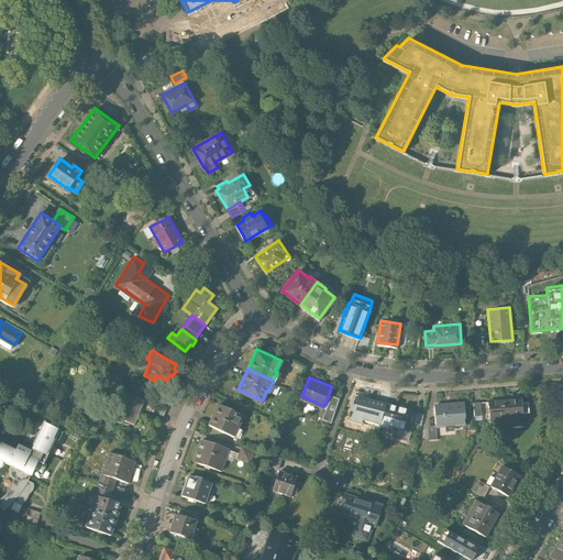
[(142,407),(145,399),(144,399),(123,391),(113,416),(135,425),(142,407)]
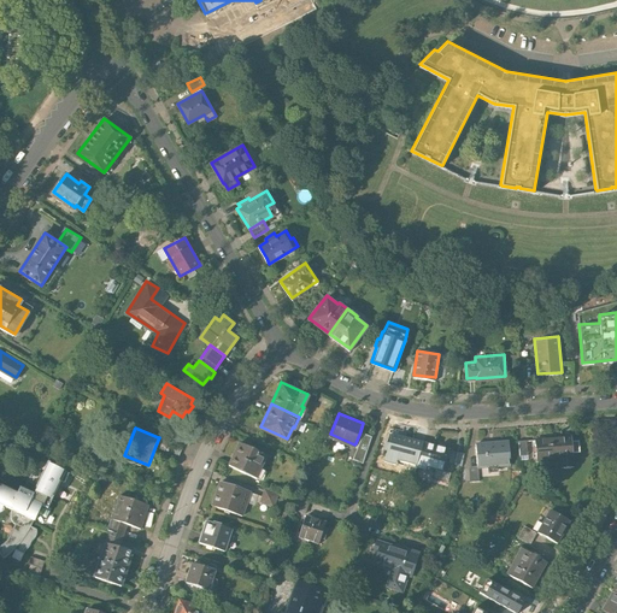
[(159,432),(158,437),(159,437),(156,446),(169,451),(169,449),(180,454),(187,435),(174,430),(171,437),(159,432)]
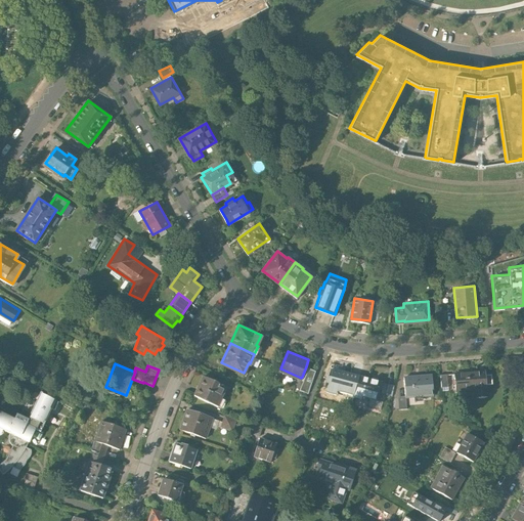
[(342,367),(333,365),(331,374),(328,374),(325,380),(329,381),(326,390),(336,393),(337,389),(354,393),(359,374),(341,368),(342,367)]
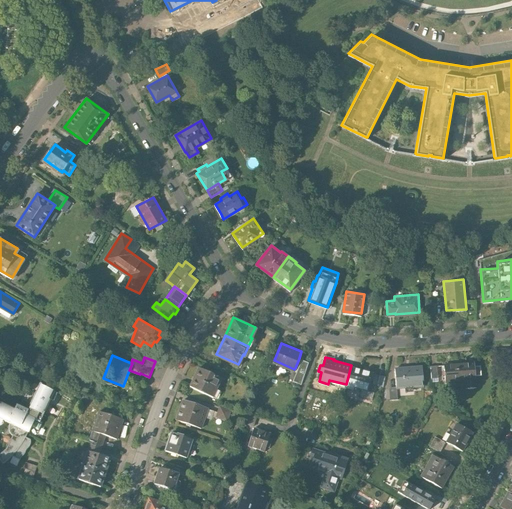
[(301,383),(308,360),(301,358),(299,358),(295,368),(297,369),(293,379),(301,383)]
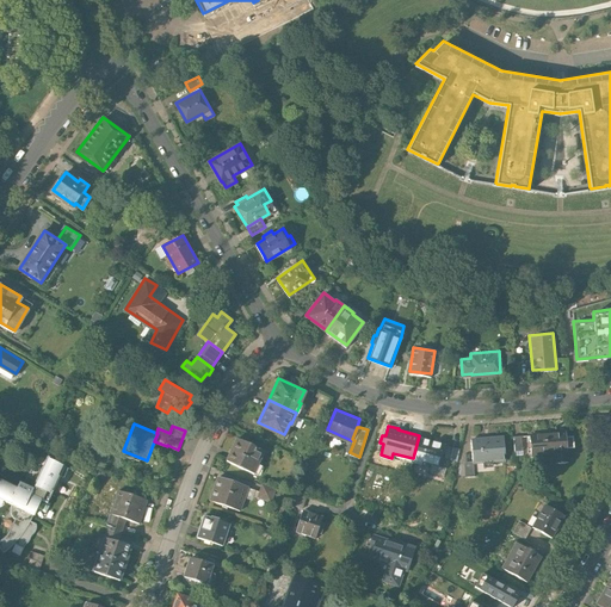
[(550,431),(530,433),(531,450),(543,448),(543,452),(555,451),(556,460),(568,459),(567,445),(574,445),(573,433),(566,434),(566,431),(550,432),(550,431)]
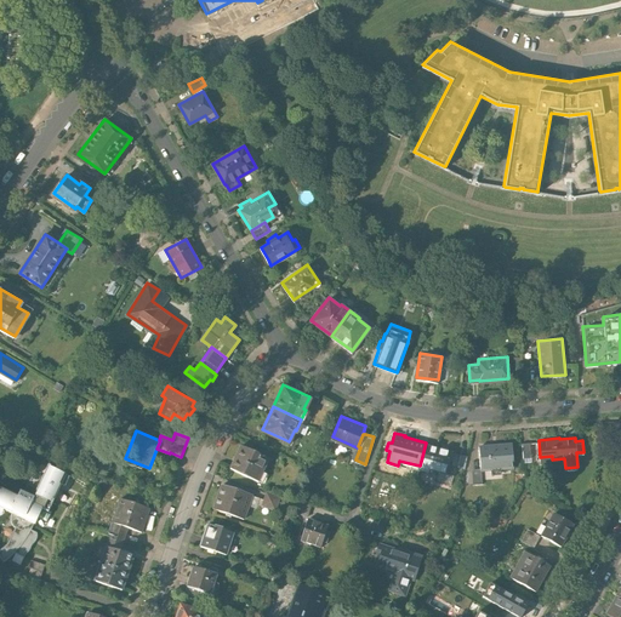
[(512,441),(479,445),(480,467),(480,468),(482,468),(514,466),(512,441)]
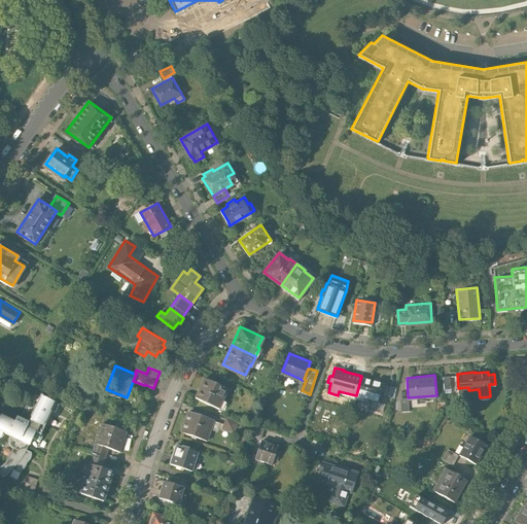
[(385,382),(361,376),(356,395),(356,396),(363,398),(364,395),(380,399),(385,382)]
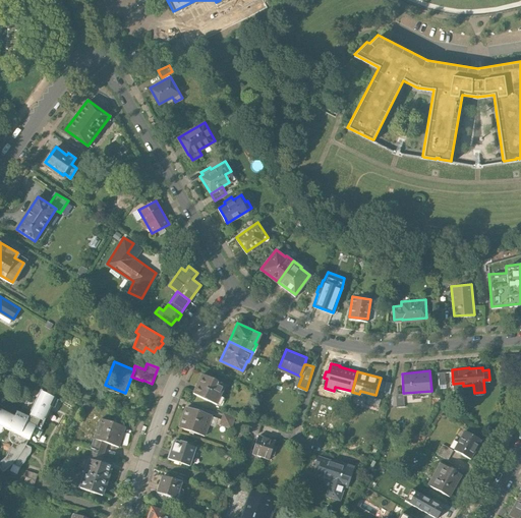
[(201,372),(192,391),(217,402),(225,384),(201,372)]
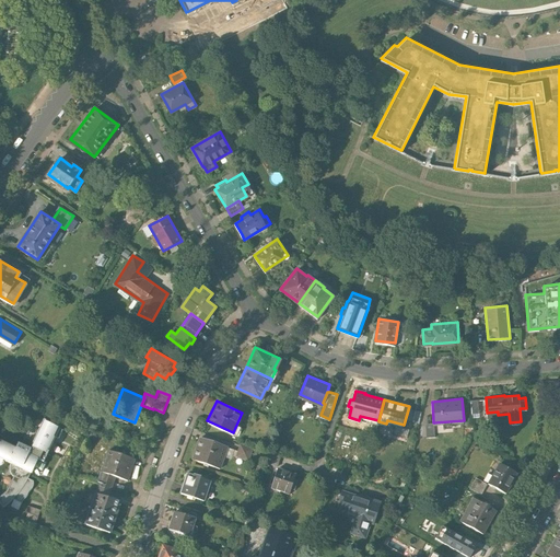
[(44,418),(30,448),(20,442),(19,442),(18,443),(16,445),(0,438),(0,456),(11,462),(31,472),(32,472),(34,465),(42,468),(46,461),(44,460),(55,436),(58,437),(62,429),(59,427),(60,426),(44,418)]
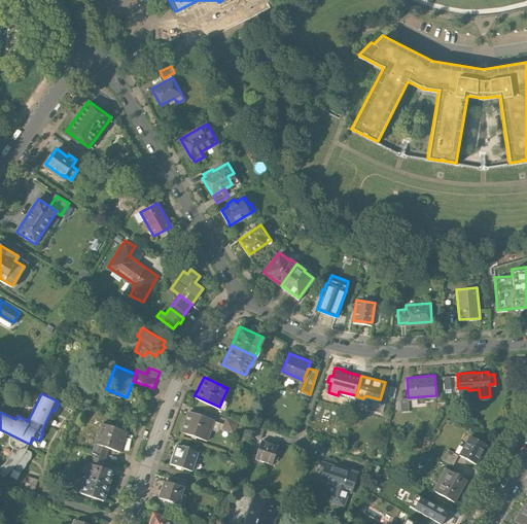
[(408,396),(400,397),(401,410),(409,409),(409,397),(408,397),(408,396)]
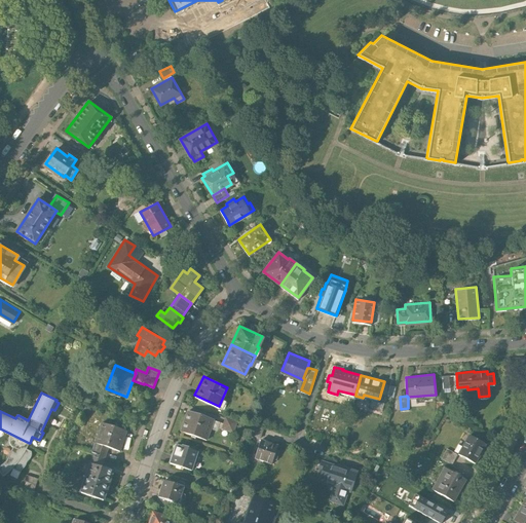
[(214,418),(188,409),(181,430),(207,438),(214,418)]
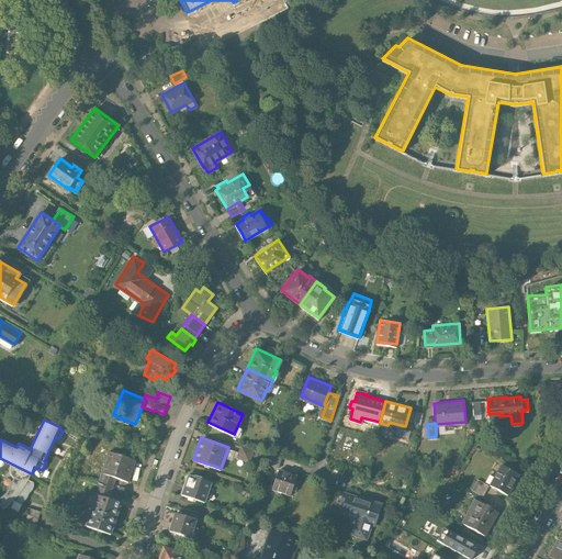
[(253,449),(240,445),(236,457),(248,461),(253,449)]
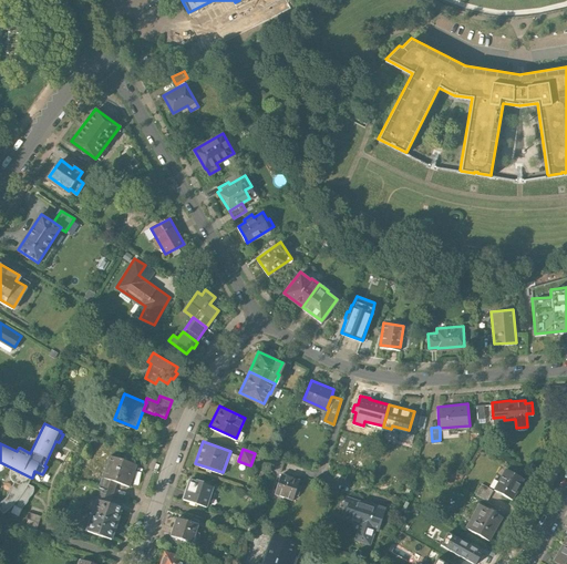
[(136,464),(110,454),(102,475),(117,481),(129,485),(136,464)]
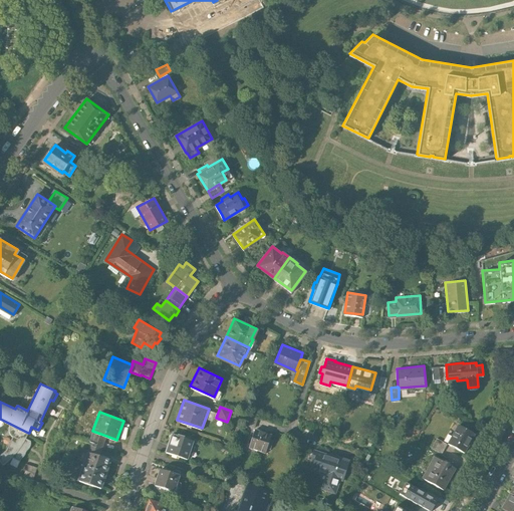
[(254,426),(257,417),(247,413),(244,423),(254,426)]
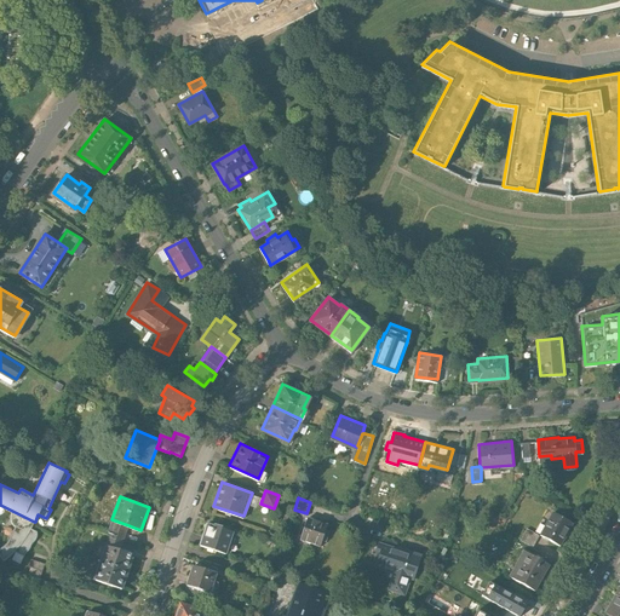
[(554,510),(541,534),(561,543),(573,520),(554,510)]
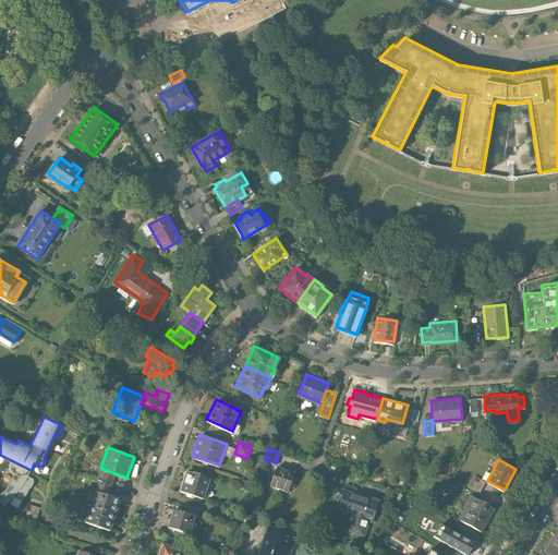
[(22,499),(23,497),(25,495),(25,493),(27,492),(28,490),(29,487),(31,486),(33,483),(34,481),(33,478),(28,475),(31,470),(11,460),(10,462),(10,465),(10,468),(11,470),(13,473),(7,487),(3,491),(0,493),(0,499),(2,503),(3,504),(3,503),(9,499),(13,496),(22,499)]
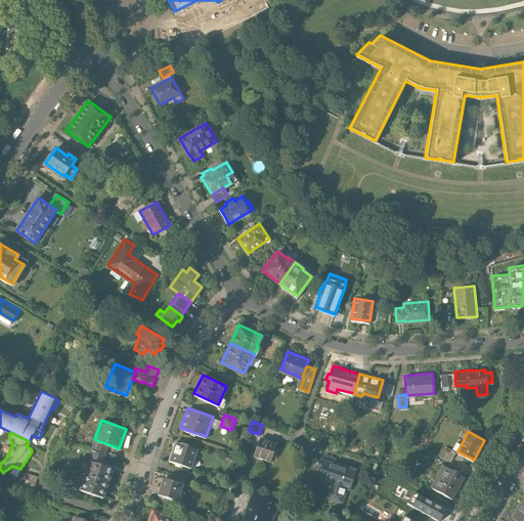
[(261,436),(255,454),(270,460),(276,441),(261,436)]
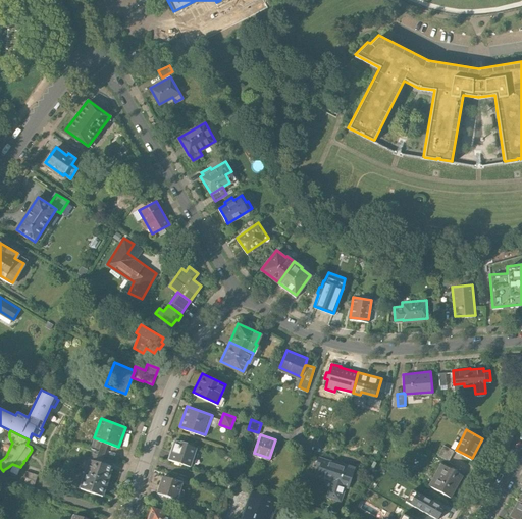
[(104,453),(108,443),(94,437),(91,449),(104,453)]
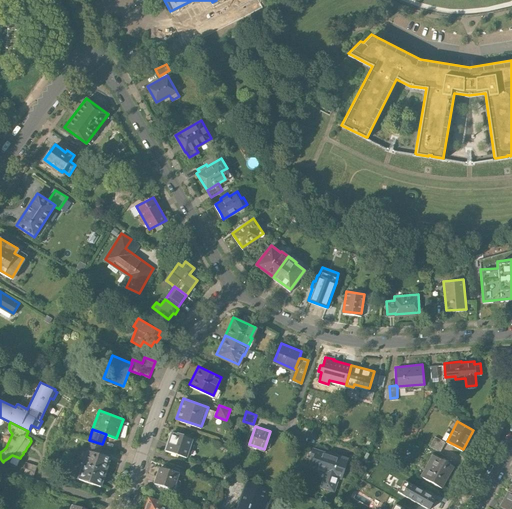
[(172,431),(165,449),(186,456),(192,438),(172,431)]
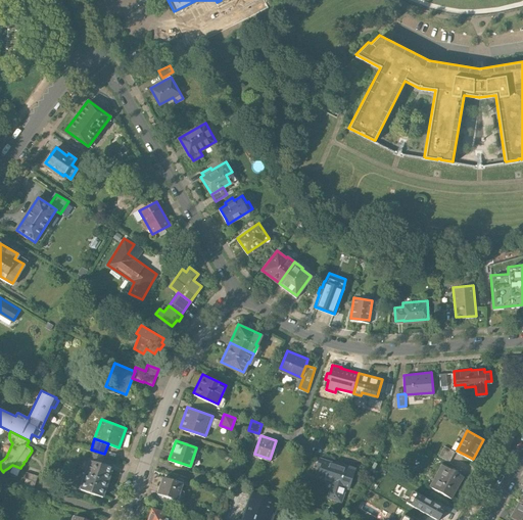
[(444,443),(438,454),(449,460),(456,450),(444,443)]
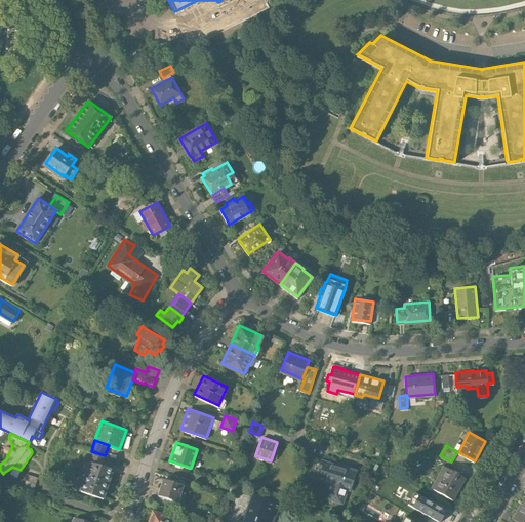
[(93,453),(91,462),(103,465),(105,457),(93,453)]
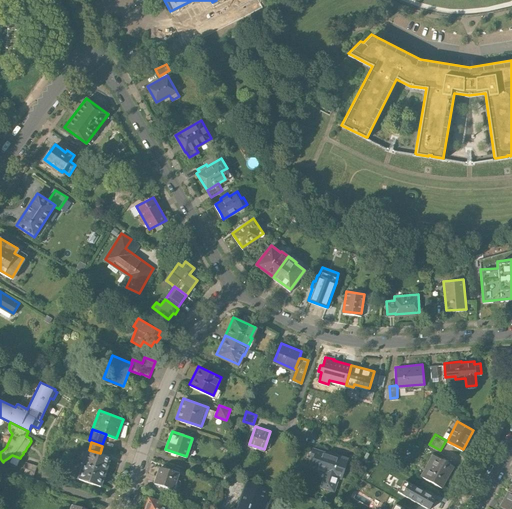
[(326,470),(321,484),(335,489),(339,475),(341,475),(348,455),(330,449),(329,452),(314,447),(311,455),(314,456),(311,465),(326,470)]
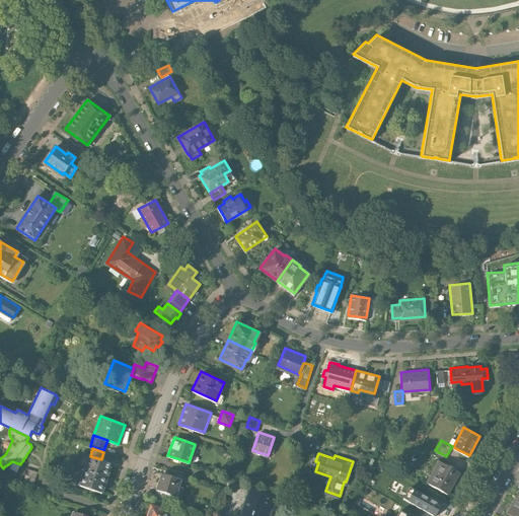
[(88,455),(84,469),(106,477),(112,463),(101,459),(90,456),(88,455)]
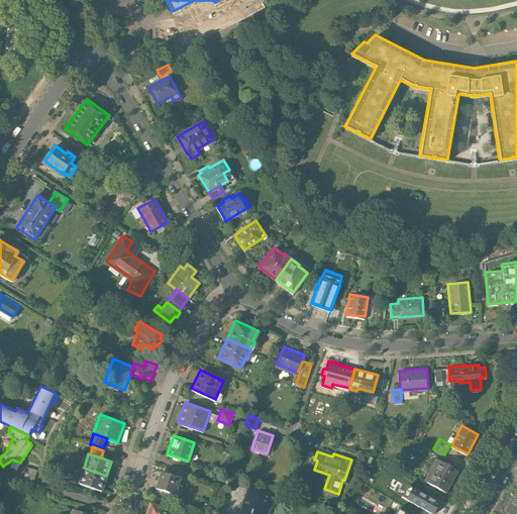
[(437,458),(425,480),(446,492),(458,471),(437,458)]
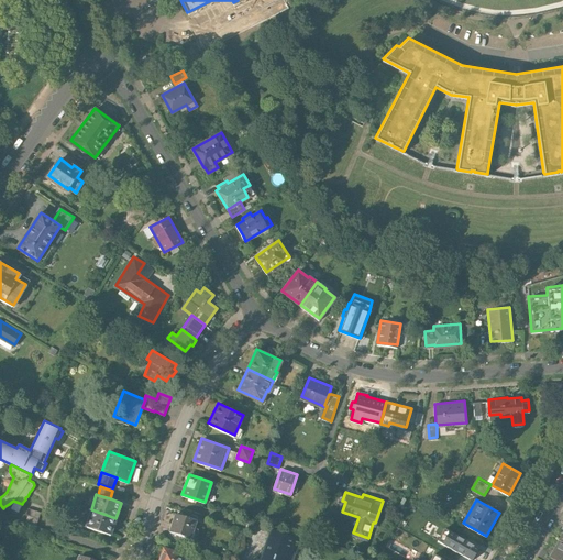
[(41,511),(28,507),(24,519),(36,524),(41,511)]
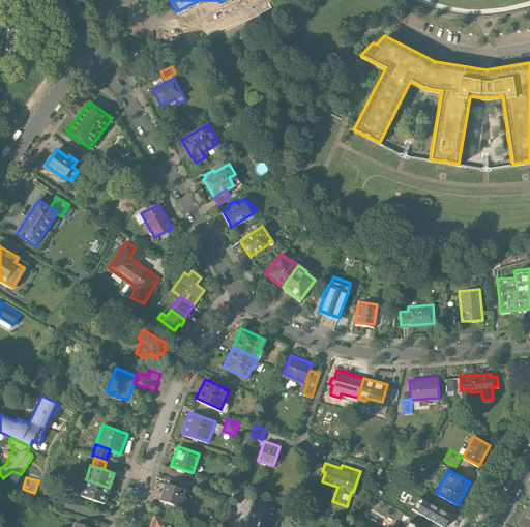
[(105,501),(109,488),(86,479),(81,494),(105,501)]
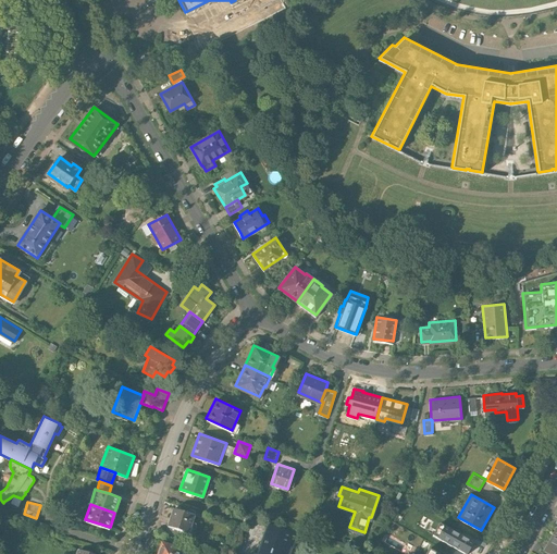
[(195,516),(173,508),(168,525),(188,532),(195,516)]
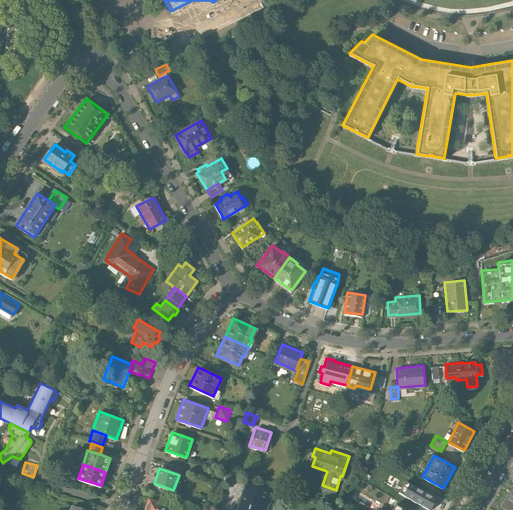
[(437,498),(405,480),(399,491),(430,509),(437,498)]
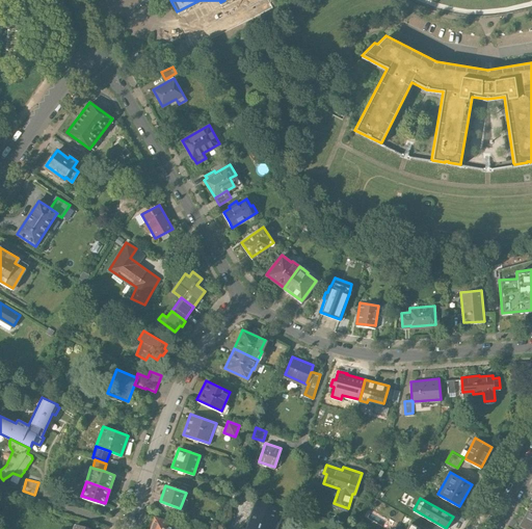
[(275,528),(283,509),(256,500),(245,528),(275,528)]
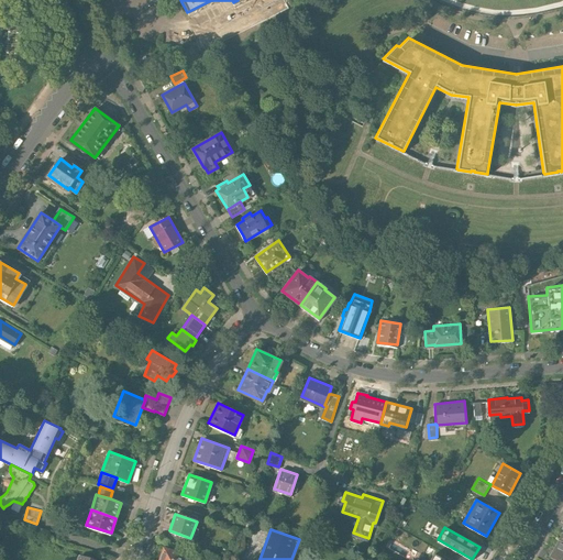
[(562,559),(562,540),(559,538),(550,555),(559,559),(562,559)]
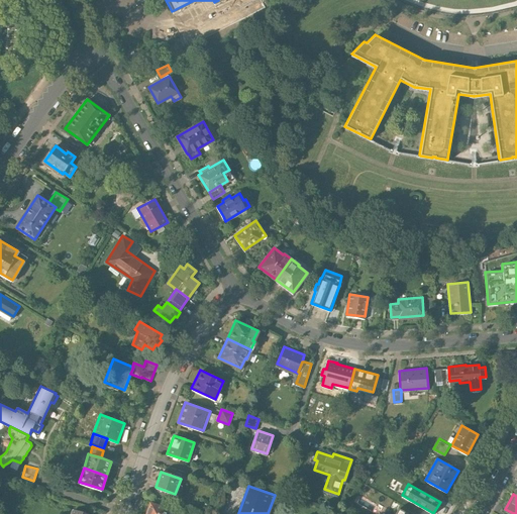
[(166,513),(168,508),(150,503),(146,513),(166,513)]
